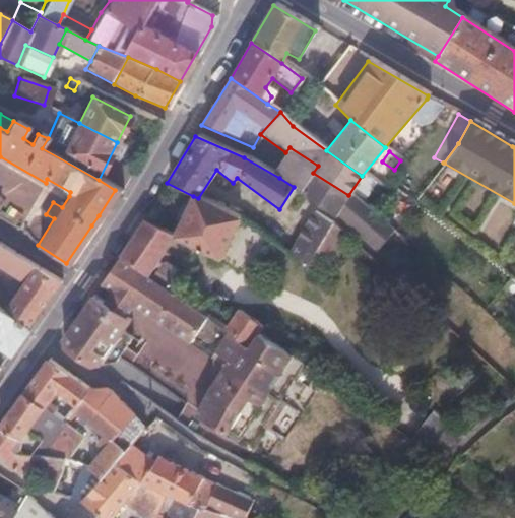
[(294,187),(300,195),(313,173),(284,165),(279,178),(294,187)]
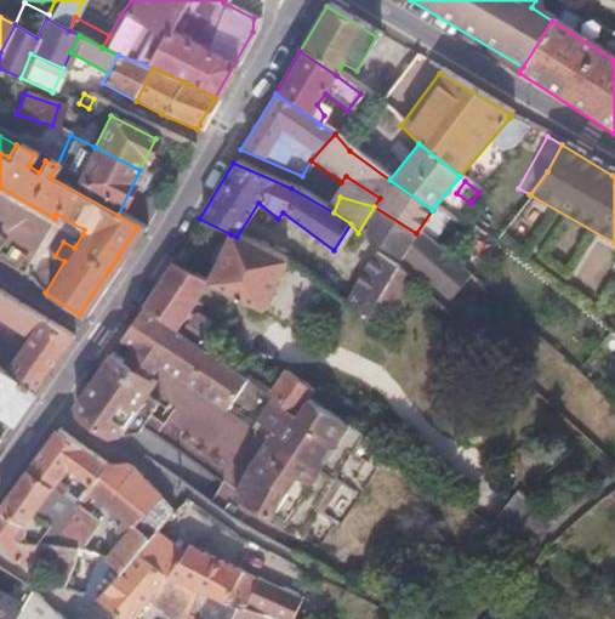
[(466,277),(416,233),(374,206),(358,233),(398,262),(402,257),(449,300),(466,277)]
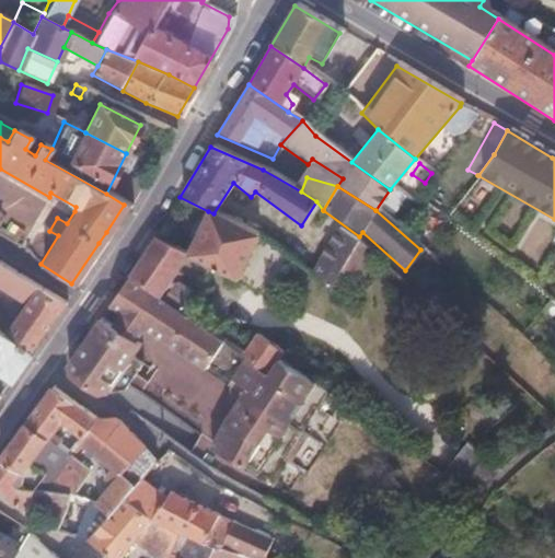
[(185,256),(233,279),(255,235),(214,213),(208,211),(185,256)]
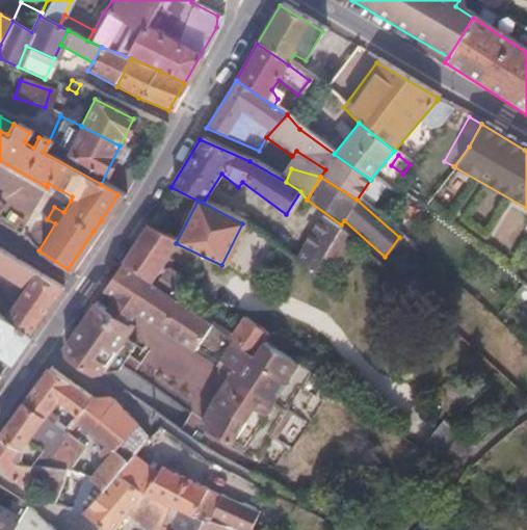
[(311,276),(322,258),(337,232),(319,217),(292,262),(311,276)]
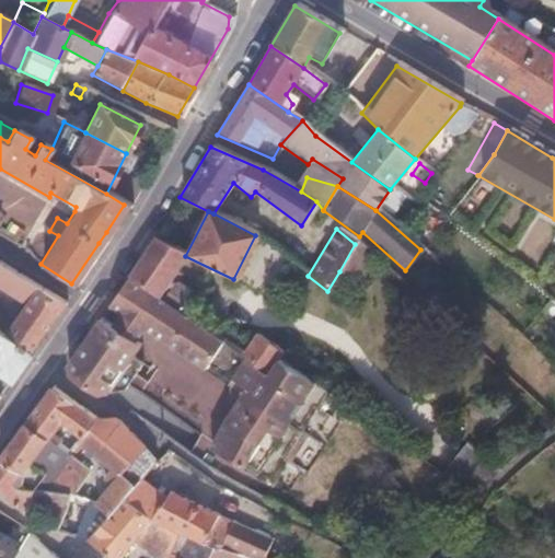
[(178,313),(188,297),(168,282),(185,256),(153,240),(127,279),(178,313)]
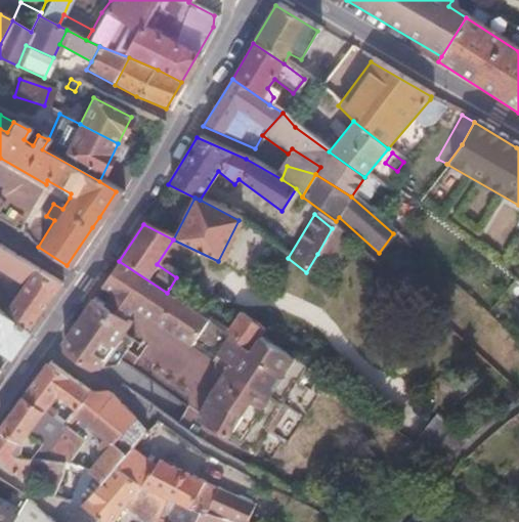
[(317,254),(332,264),(346,240),(332,228),(317,254)]
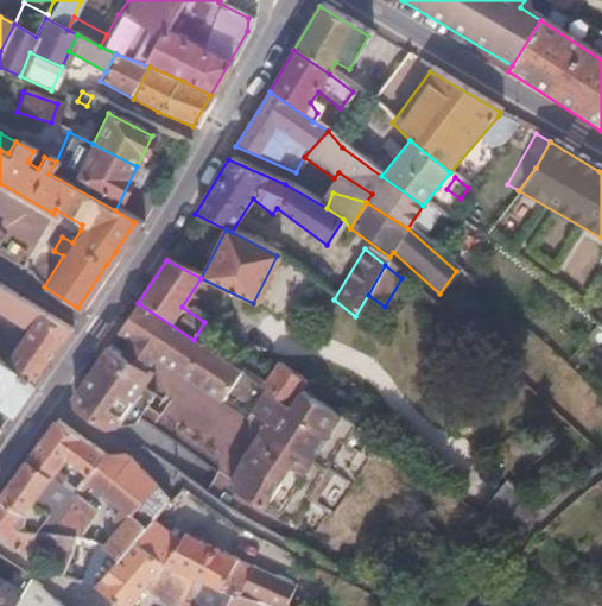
[(0,363),(29,383),(64,328),(0,290),(0,314),(25,332),(13,349),(1,341),(0,342),(0,363)]
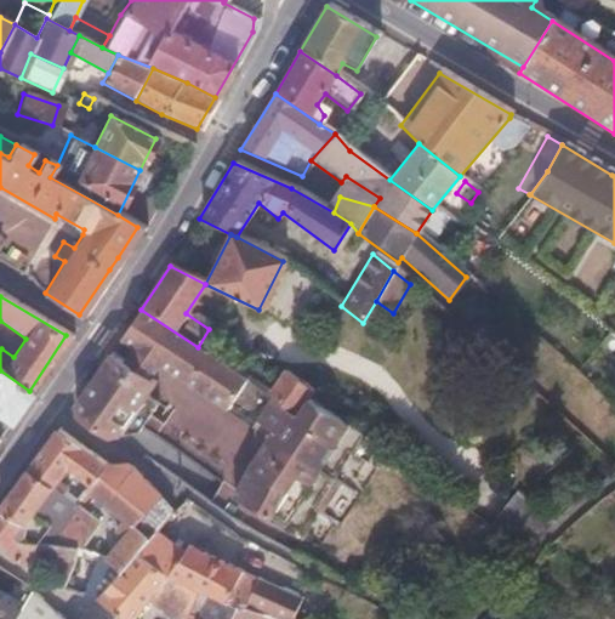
[(268,393),(255,385),(198,347),(141,310),(120,341),(227,410),(228,408),(262,430),(263,458),(256,458),(234,497),(260,511),(257,516),(301,538),(313,514),(322,517),(341,487),(335,482),(364,436),(307,399),(297,413),(268,393)]
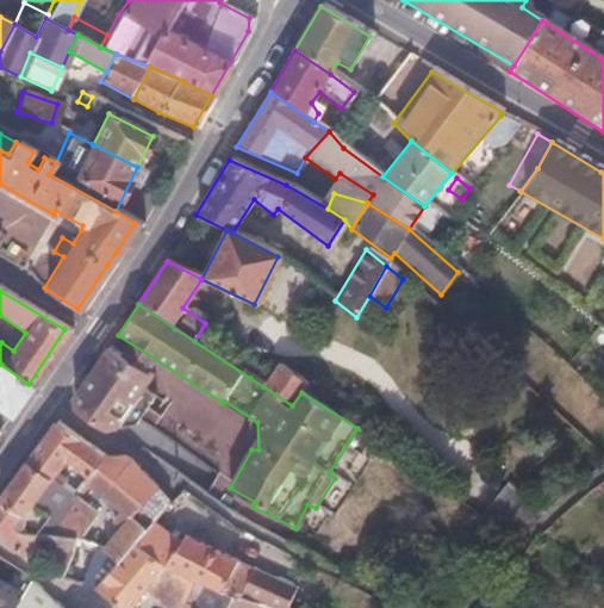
[(194,341),(250,378),(263,359),(207,321),(205,323),(194,341)]
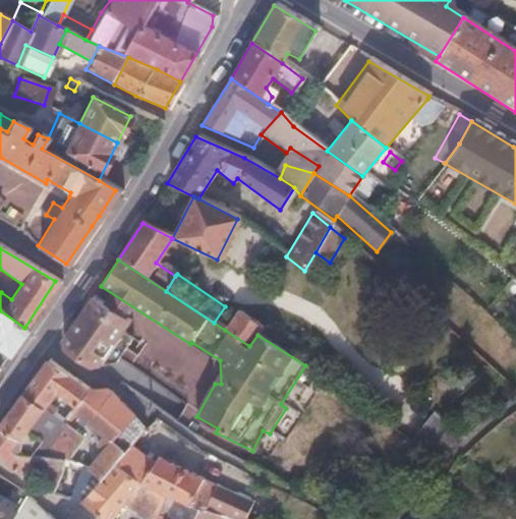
[(249,346),(258,335),(285,297),(262,281),(225,330),(249,346)]
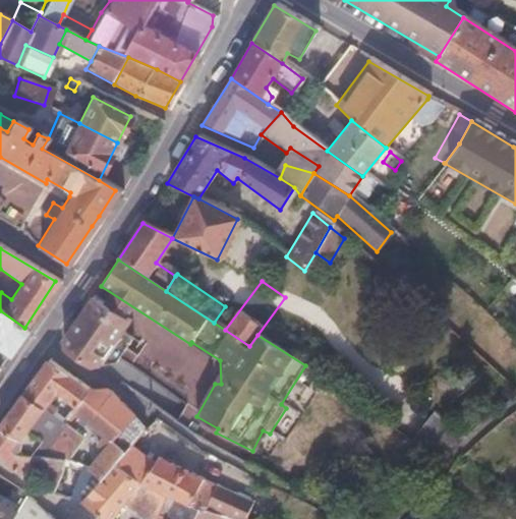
[(74,359),(93,369),(114,364),(130,340),(121,335),(129,323),(92,298),(56,346),(74,359)]
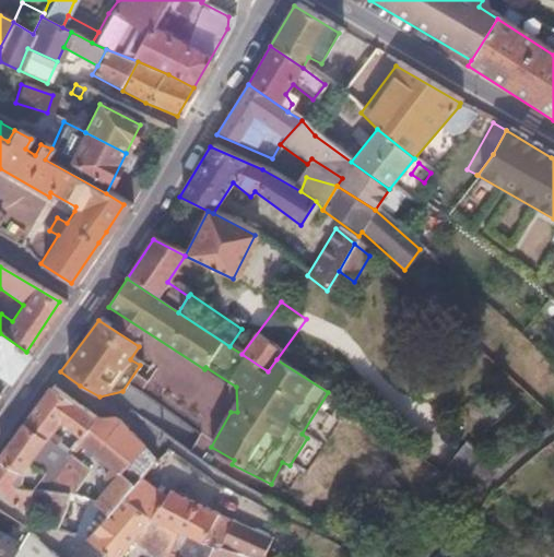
[(0,374),(7,379),(26,352),(0,333),(0,374)]
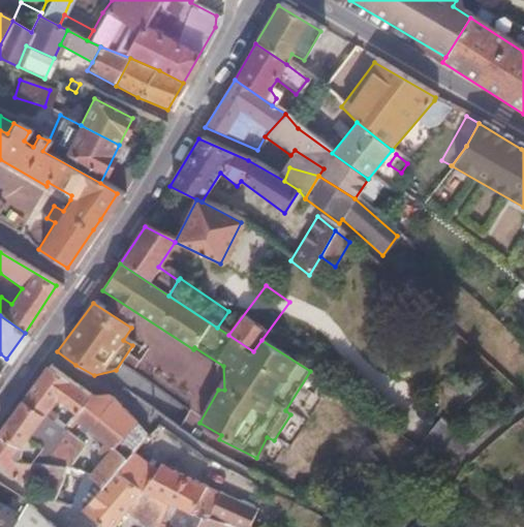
[(48,367),(22,402),(43,419),(56,401),(76,415),(91,397),(48,367)]
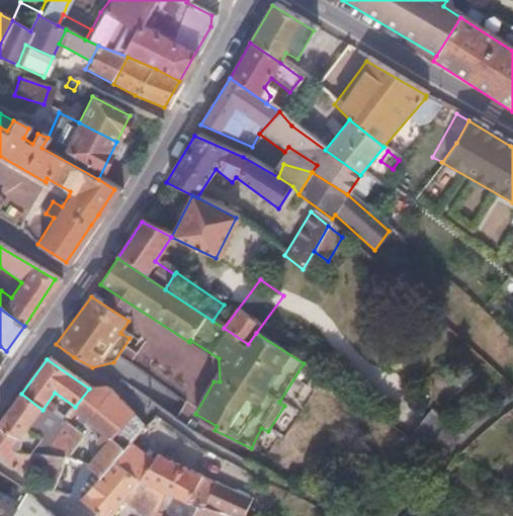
[(110,439),(132,417),(111,394),(101,389),(96,389),(89,389),(75,407),(72,411),(99,435),(93,442),(101,450),(110,439)]
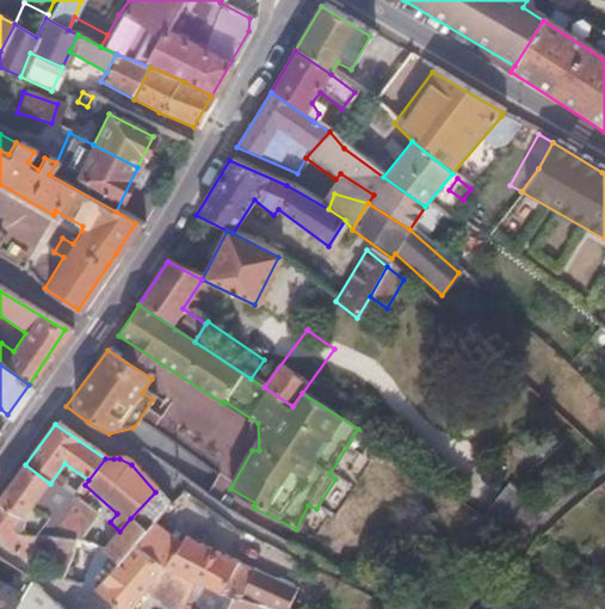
[(85,485),(88,480),(65,463),(50,484),(73,499),(85,485)]
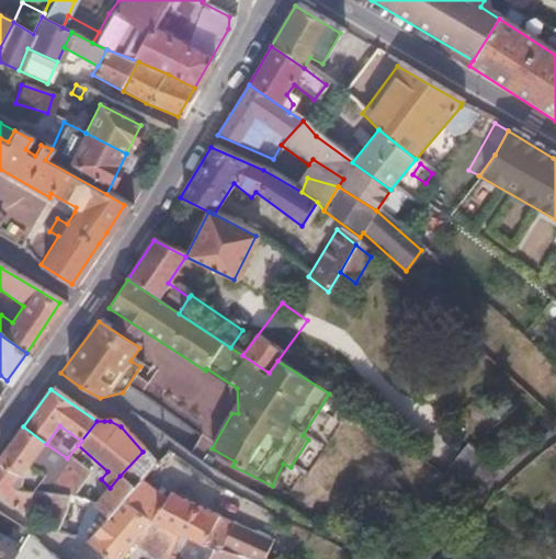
[(11,490),(40,493),(66,459),(67,458),(46,444),(23,426),(0,457),(0,464),(19,475),(11,487),(11,490)]
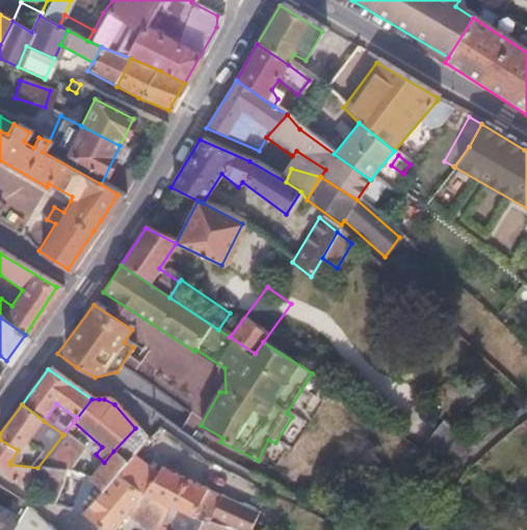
[(446,475),(471,447),(440,423),(417,451),(446,475)]
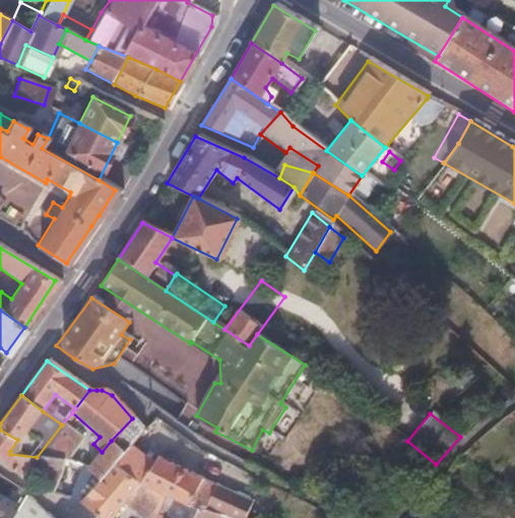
[(142,429),(132,418),(111,441),(124,451),(129,445),(142,429)]
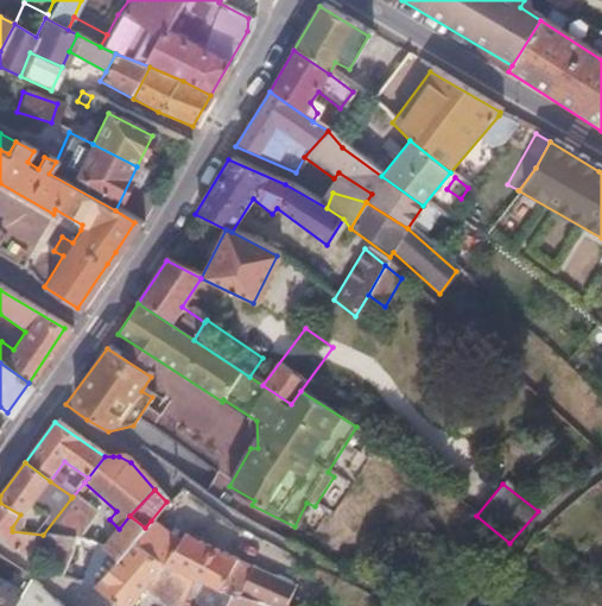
[(43,535),(71,537),(88,512),(71,498),(43,535)]
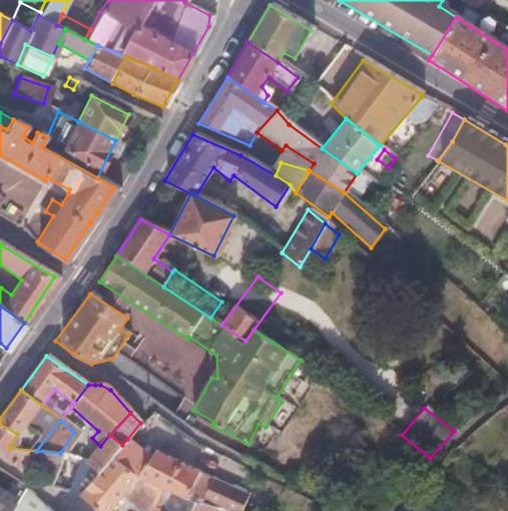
[(60,453),(36,451),(10,448),(10,445),(17,434),(0,424),(0,452),(1,453),(1,456),(20,469),(24,461),(43,467),(37,480),(49,487),(54,476),(59,463),(60,453)]
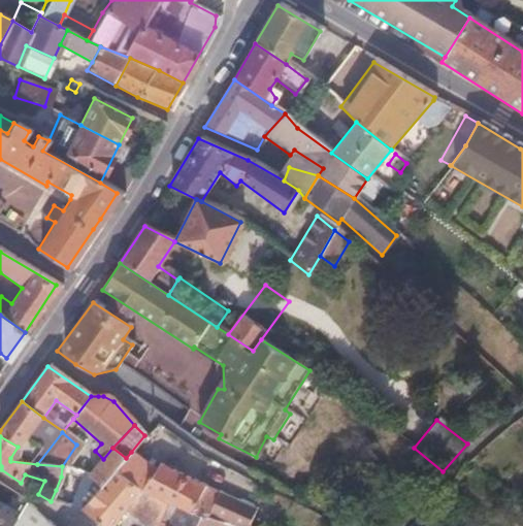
[(116,470),(126,458),(112,448),(103,459),(88,475),(102,487),(116,470)]
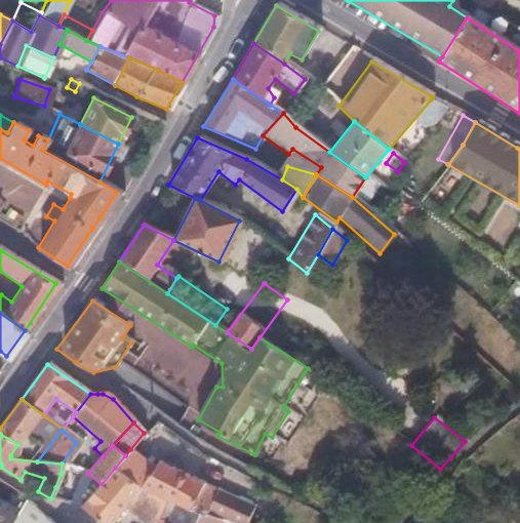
[(153,468),(130,449),(125,455),(115,468),(138,487),(178,506),(224,522),(225,522),(245,522),(251,512),(236,505),(242,493),(237,491),(244,479),(225,469),(214,491),(203,485),(204,483),(159,461),(153,468)]
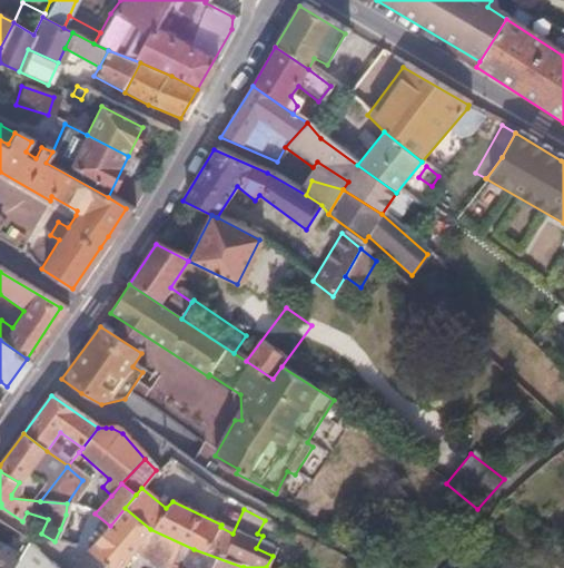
[(107,530),(110,526),(95,513),(67,503),(66,515),(81,520),(107,530)]
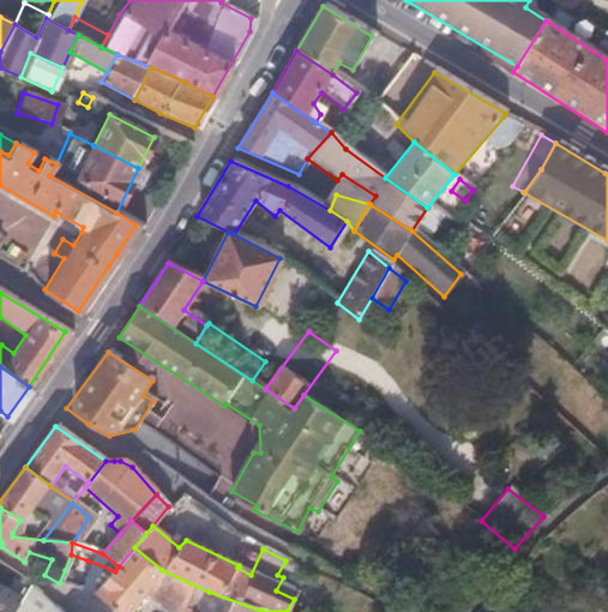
[(131,611),(144,595),(162,570),(134,547),(119,567),(115,571),(95,594),(122,611),(131,611)]
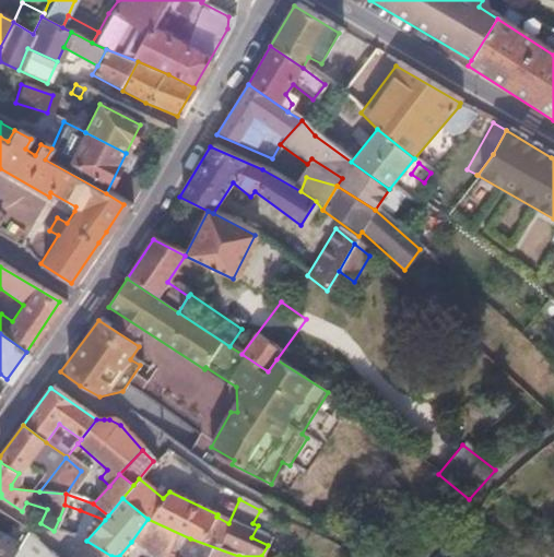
[(65,505),(59,519),(74,525),(80,510),(65,505)]
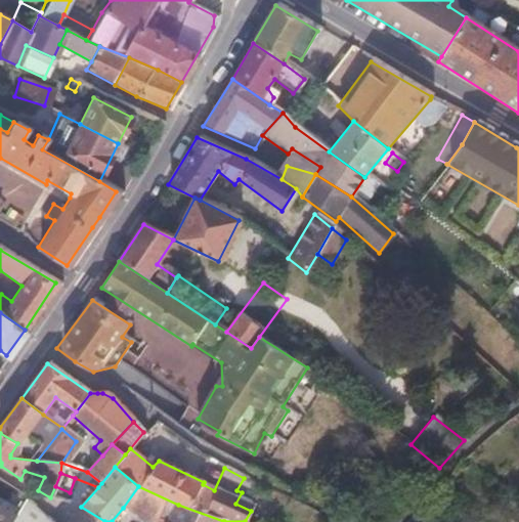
[(224,521),(223,521),(178,505),(138,486),(123,508),(150,521),(224,521)]
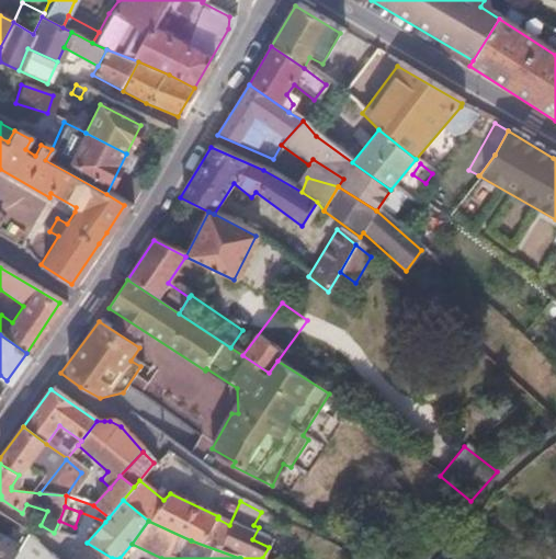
[(3,558),(10,549),(0,544),(0,558),(3,558)]
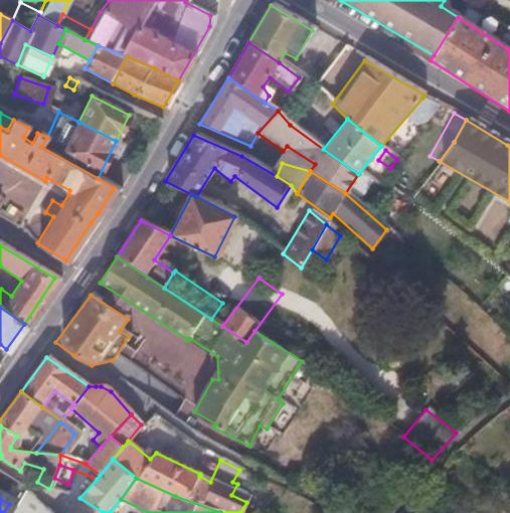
[(12,512),(15,508),(9,504),(3,512),(12,512)]
